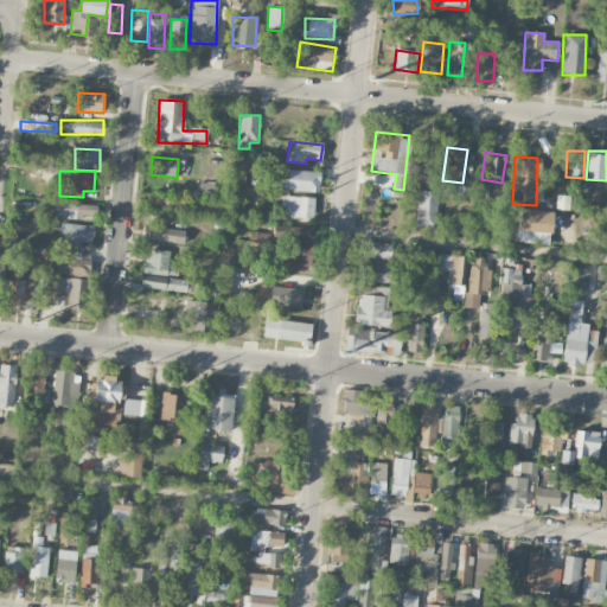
[(273,190),(319,191),(320,171),(273,171),(273,190)]
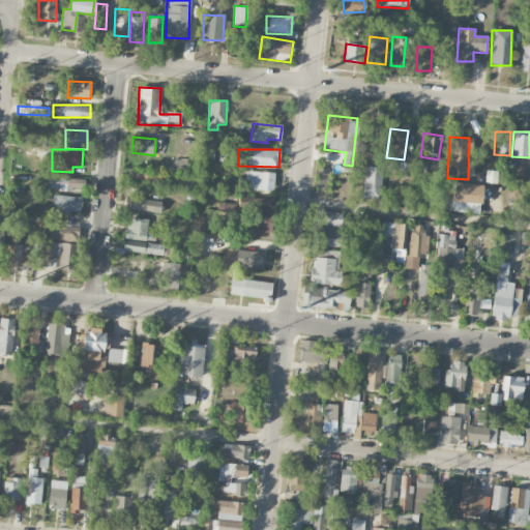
[(186,160),(173,159),(173,172),(186,173),(186,160)]
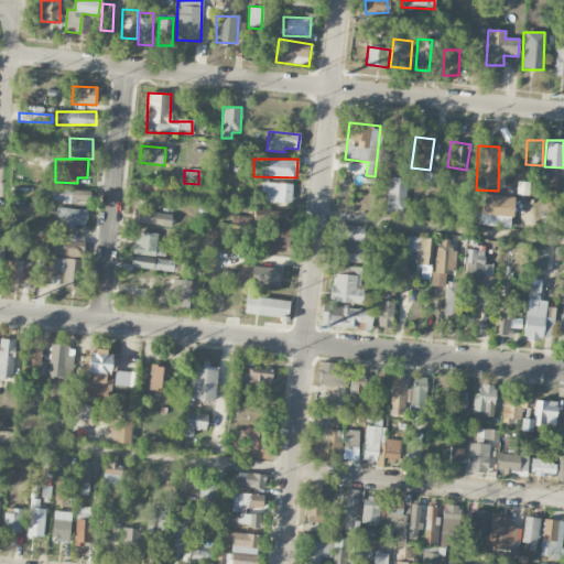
[(436,188),(438,175),(426,172),(424,186),(436,188)]
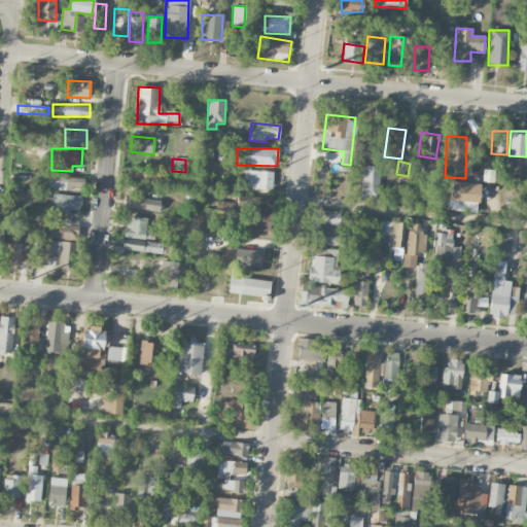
[(361,198),(379,199),(379,167),(362,167),(361,198)]
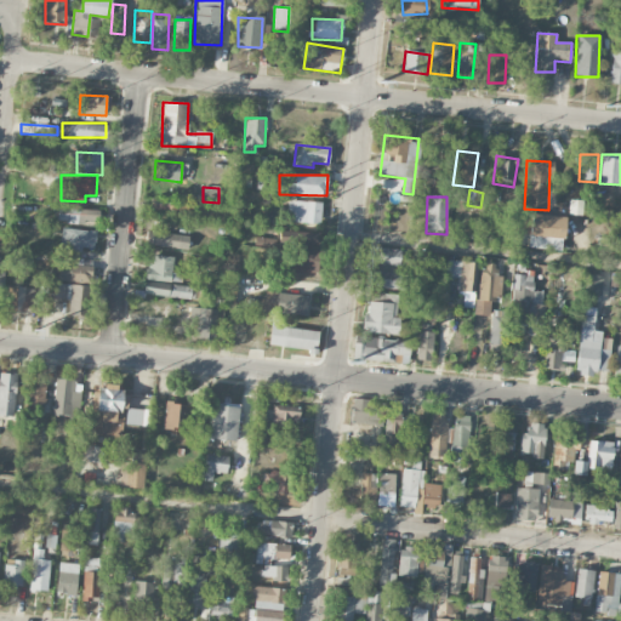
[(178,211),(178,200),(155,200),(155,211),(178,211)]
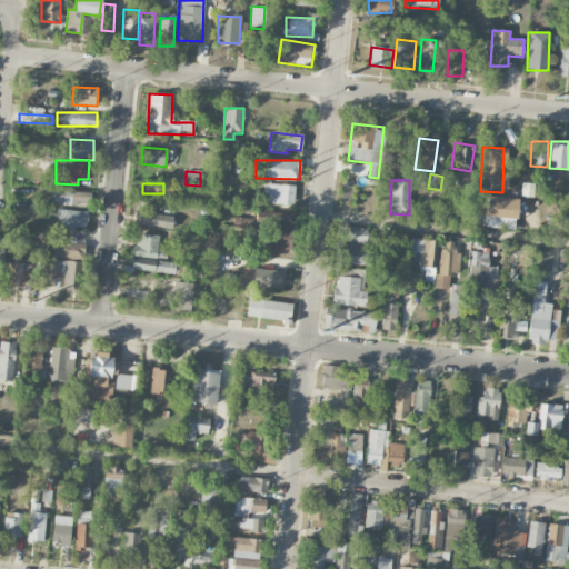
[(533,183),(521,183),(521,197),(533,198),(533,183)]
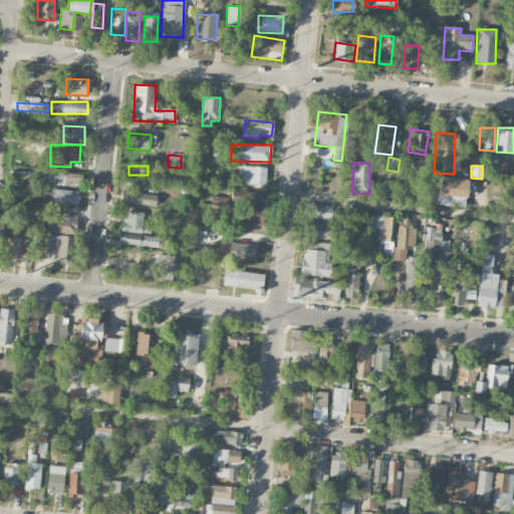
[(266,185),(266,168),(239,167),(238,184),(266,185)]
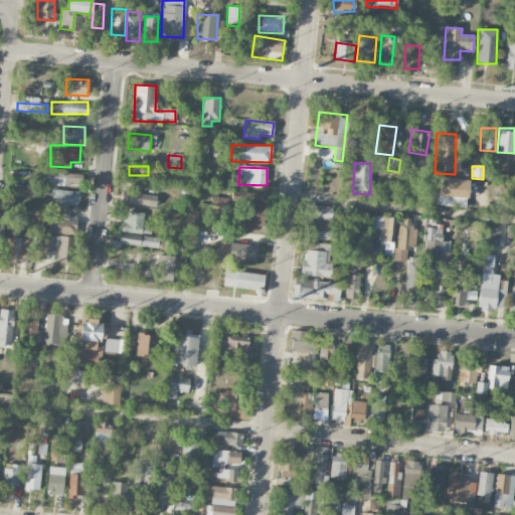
[(47,184),(81,185),(81,174),(47,173),(47,184)]
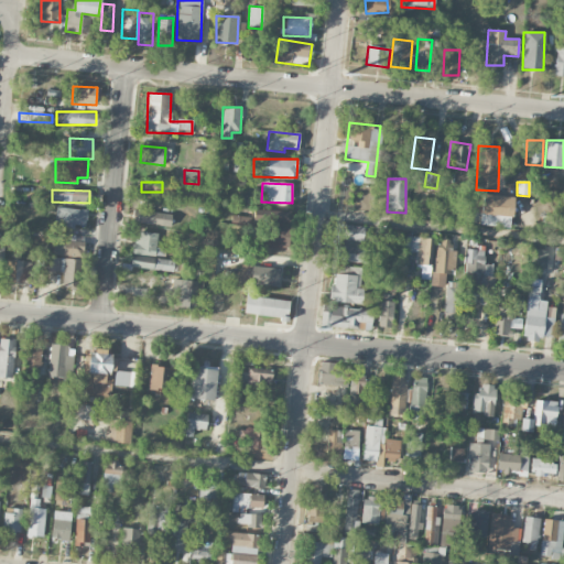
[(480,226),(511,227),(512,196),(481,195),(480,226)]
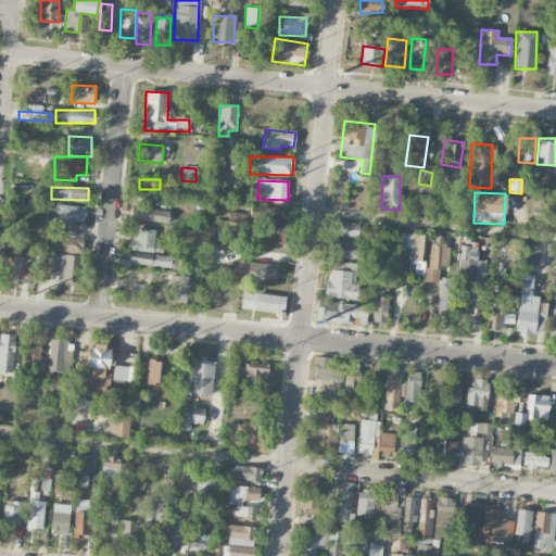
[(87,205),(62,204),(61,224),(74,225),(74,222),(86,222),(87,205)]
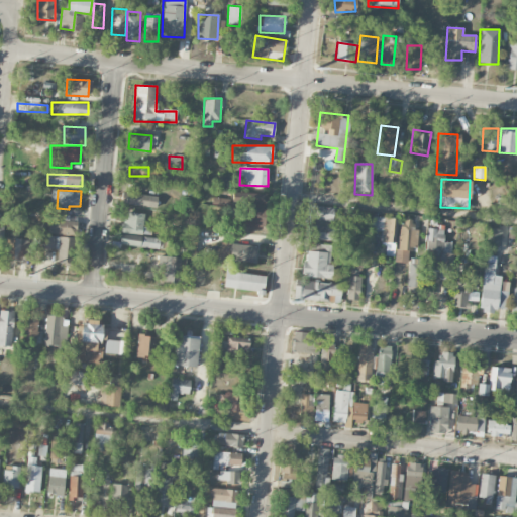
[(121,204),(157,207),(158,195),(122,192),(121,204)]
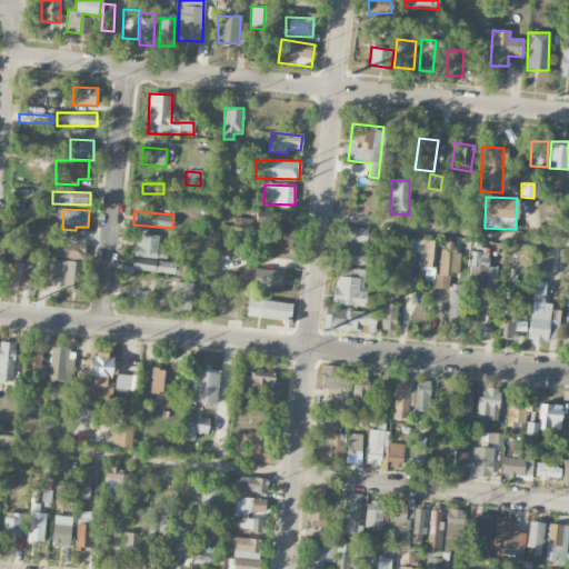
[(262,250),(293,249),(292,217),(261,217),(262,250)]
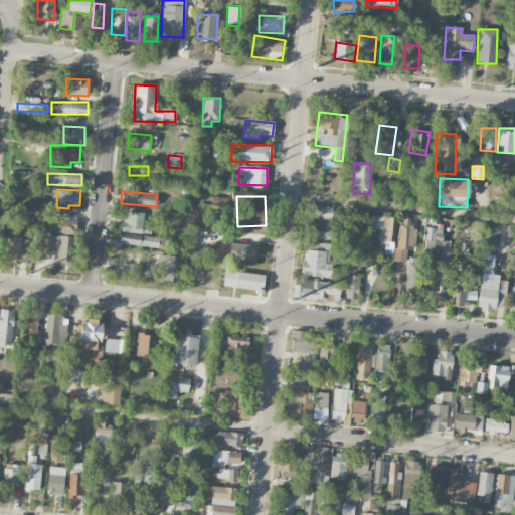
[(507,198),(494,198),(494,209),(507,209),(507,198)]
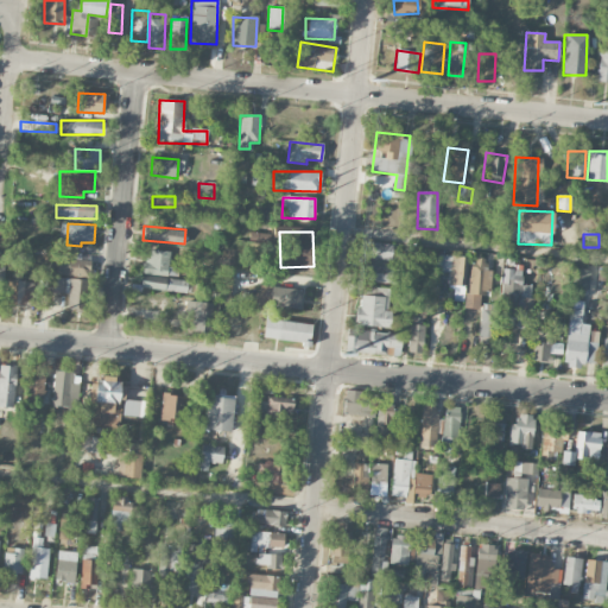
[(393,244),(361,242),(361,259),(392,260),(393,244)]
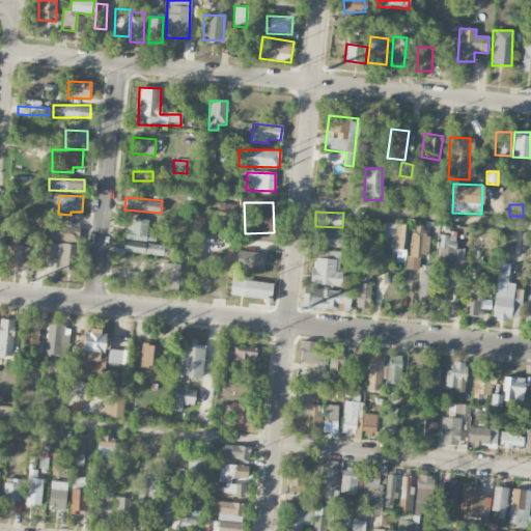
[(149,220),(126,218),(123,252),(167,255),(167,245),(156,244),(156,233),(148,233),(149,220)]
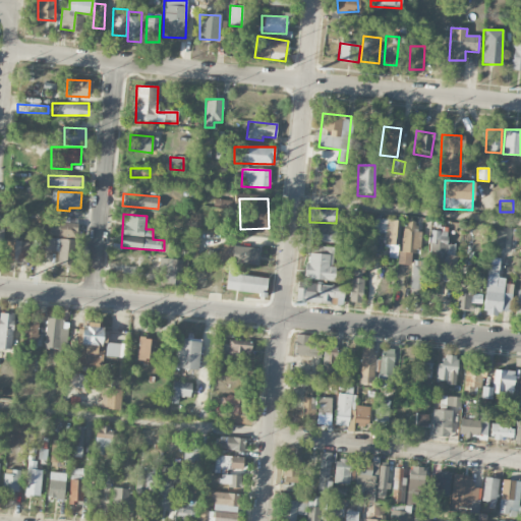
[(43,235),(77,236),(77,218),(44,217),(43,235)]
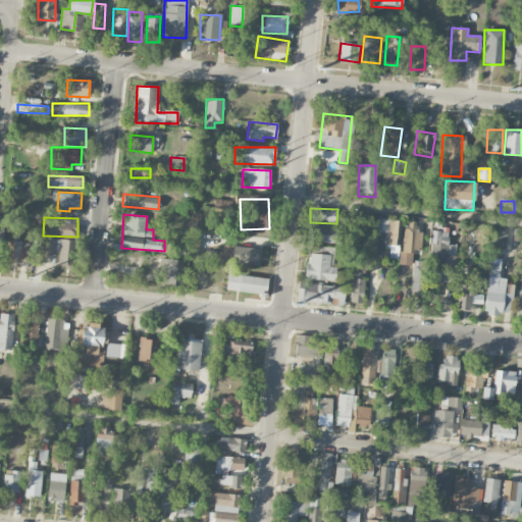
[(375,232),(385,233),(384,245),(400,246),(401,220),(375,219),(375,232)]
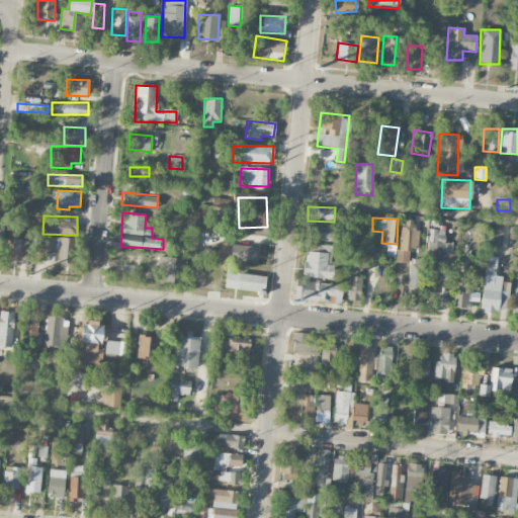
[(397,262),(409,264),(410,251),(416,252),(419,230),(413,229),(414,221),(402,220),(397,262)]
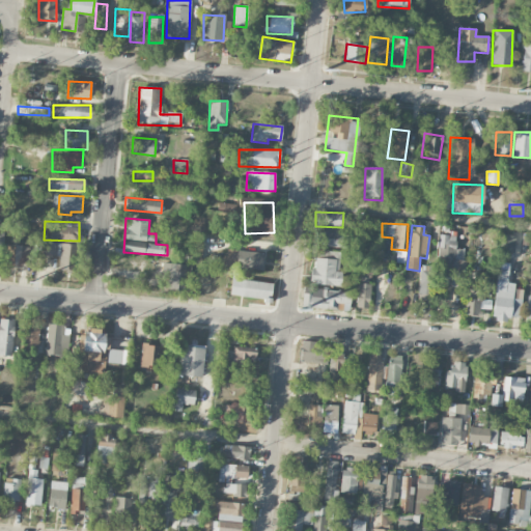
[(313,246),(342,247),(342,232),(314,231),(313,246)]
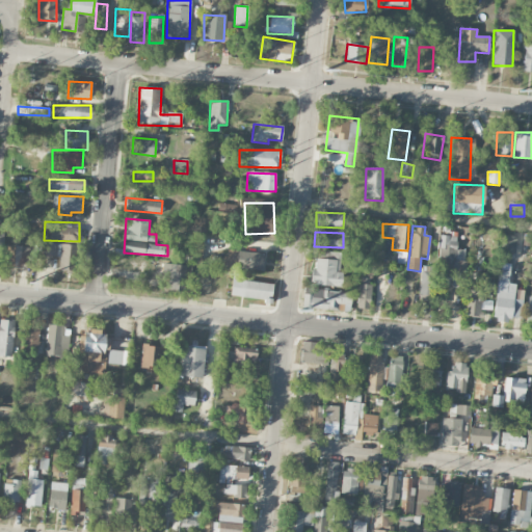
[(439,277),(452,278),(451,288),(463,288),(466,249),(456,249),(456,236),(441,236),(439,277)]
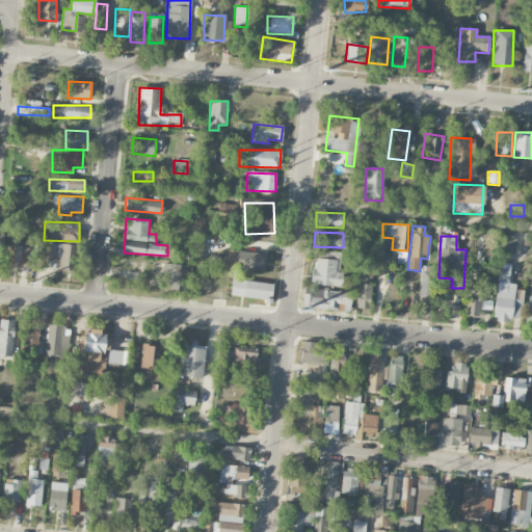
[(41,256),(59,257),(58,270),(73,270),(74,244),(41,242),(41,256)]
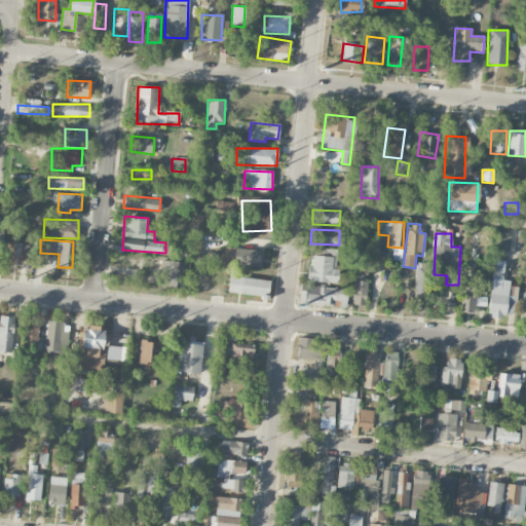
[(192,252),(200,252),(200,239),(192,239),(192,252)]
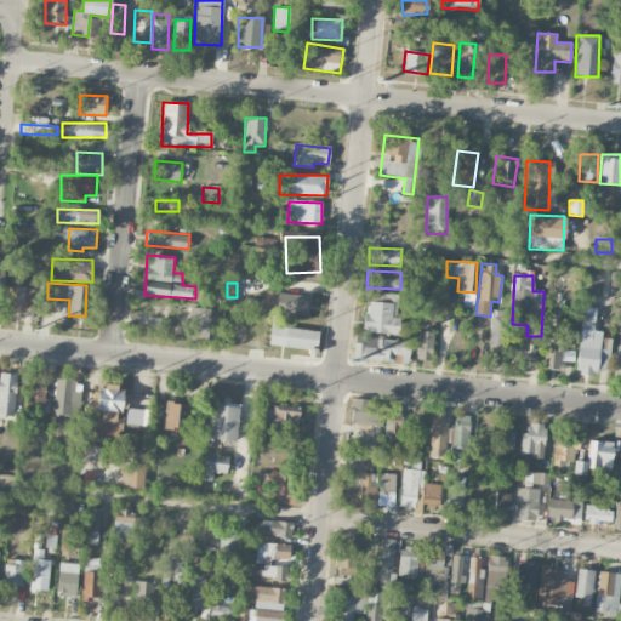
[(6,309),(17,309),(17,302),(26,302),(27,285),(7,285),(6,309)]
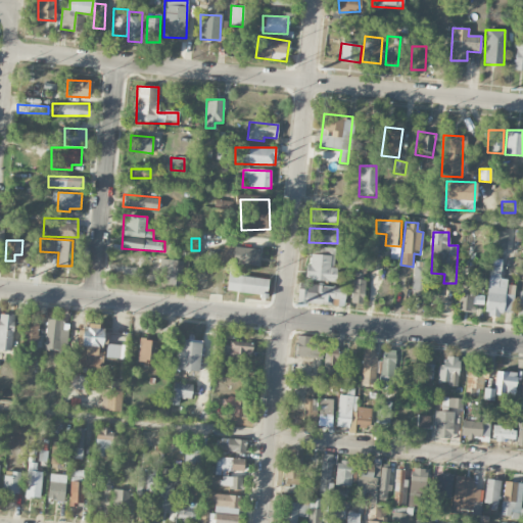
[(333,248),(311,245),(306,279),(335,282),(337,268),(331,267),(333,248)]
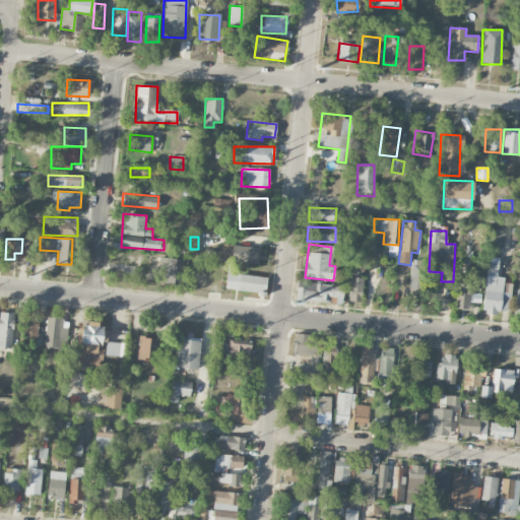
[(258,247),(232,246),(232,262),(258,264),(258,247)]
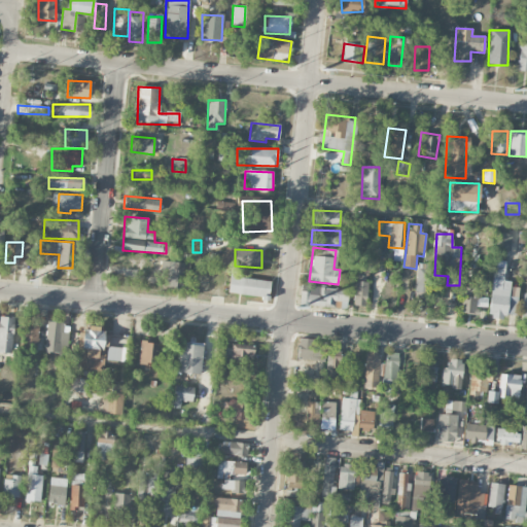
[(182,288),(182,262),(163,261),(162,287),(182,288)]
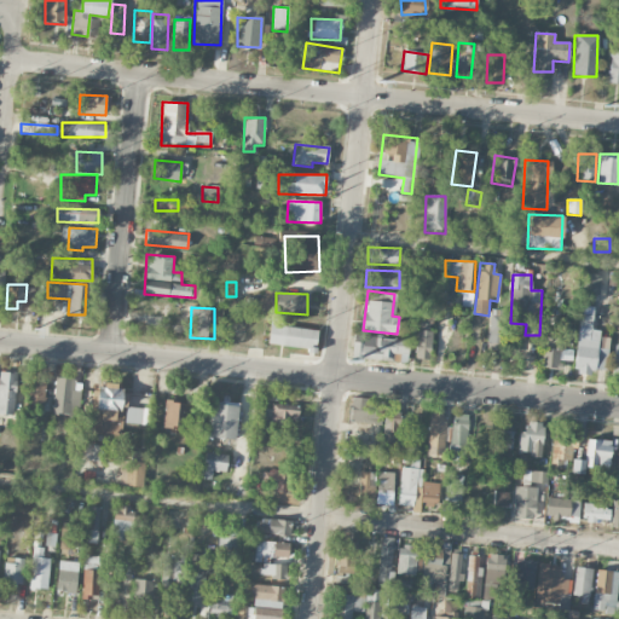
[(576,374),(593,375),(593,369),(605,370),(606,350),(599,348),(600,330),(591,330),(593,307),(579,307),(576,374)]
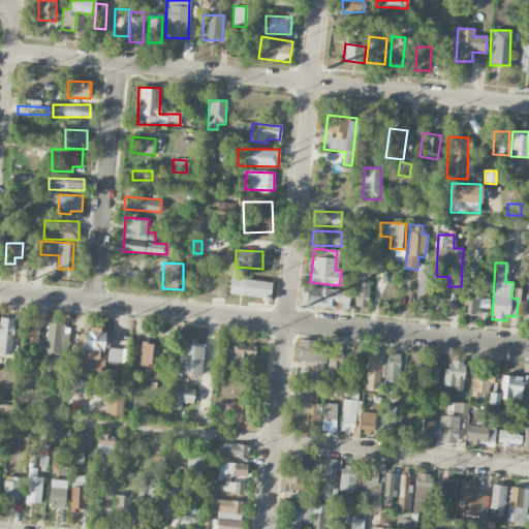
[(430,265),(418,265),(417,298),(429,299),(430,265)]
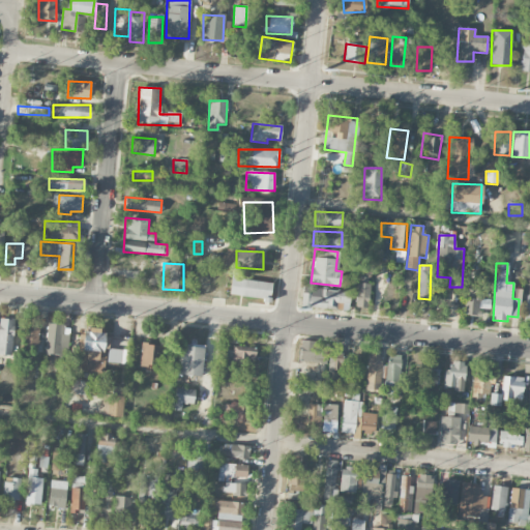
[(369,307),(371,272),(357,271),(356,307),(369,307)]
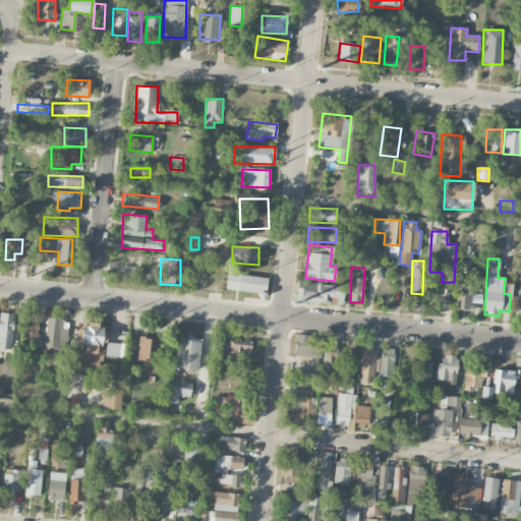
[(267,277),(227,273),(225,290),(265,294),(267,277)]
